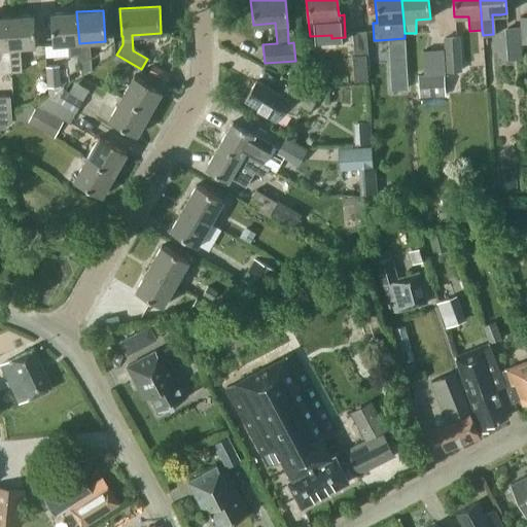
[(79,57),(79,43),(76,11),(50,13),(53,44),(68,43),(69,58),(79,57)]
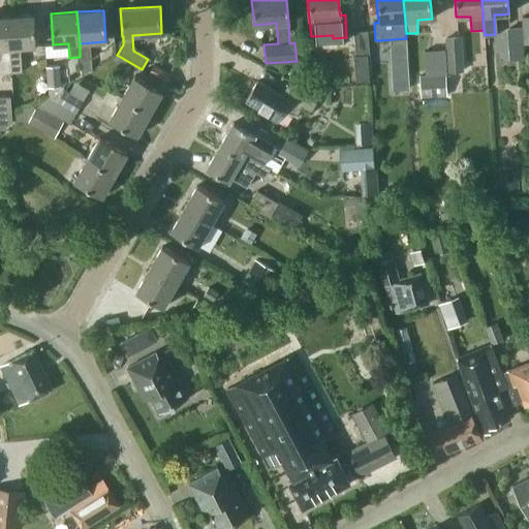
[(7,17),(9,48),(35,45),(33,14),(7,17)]
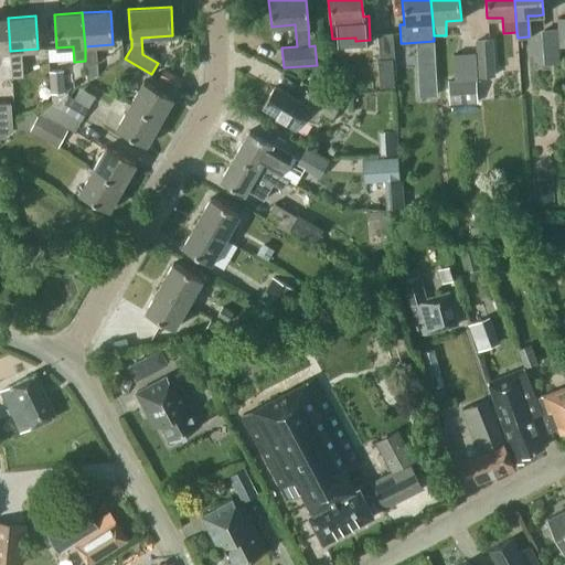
[(0,80),(11,80),(10,51),(8,18),(0,18),(0,80)]
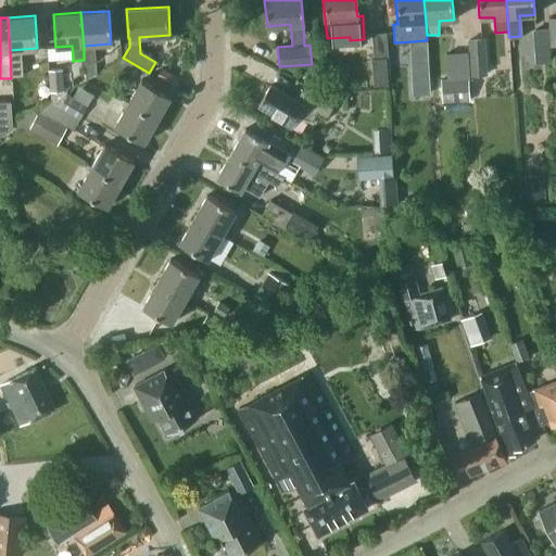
[(548,28),(532,29),(534,65),(551,64),(550,47),(548,28)]
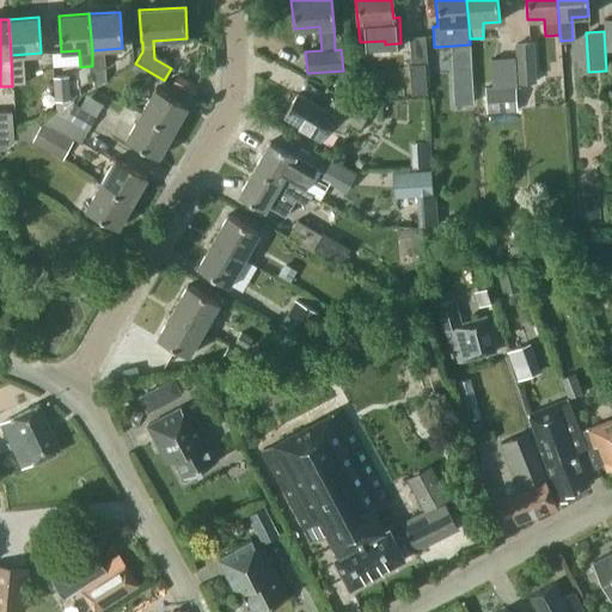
[(427,66),(424,36),(409,37),(411,63),(409,65),(411,95),(426,92),(423,66),(427,66)]
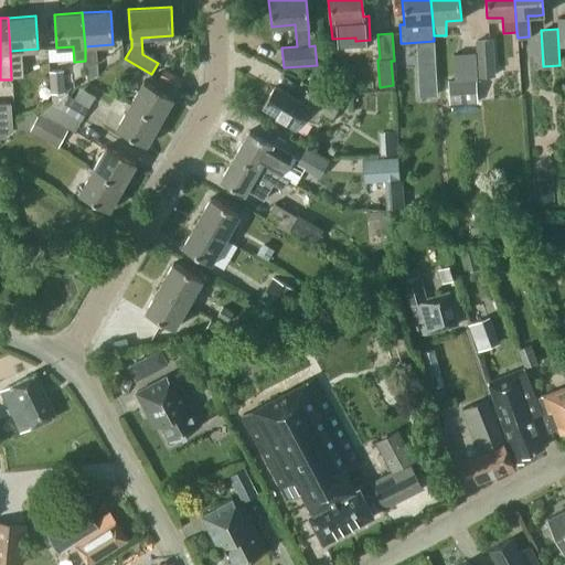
[(491,76),(490,41),(475,42),(477,77),(491,76)]
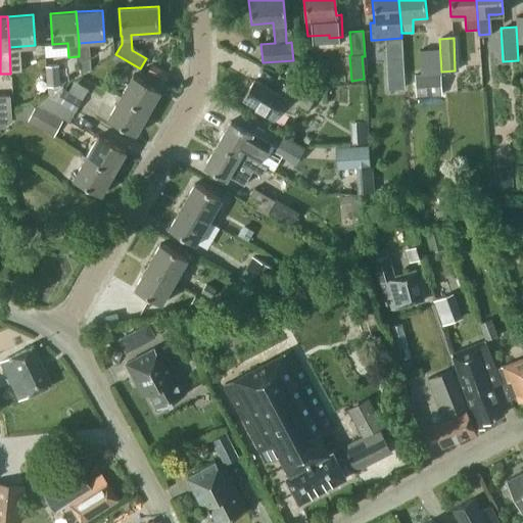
[(89,58),(81,58),(82,75),(90,69),(89,58)]
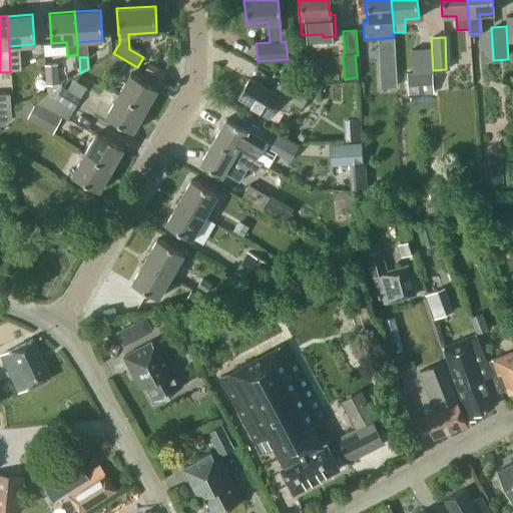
[(149,63),(144,72),(160,80),(164,72),(163,71),(149,63)]
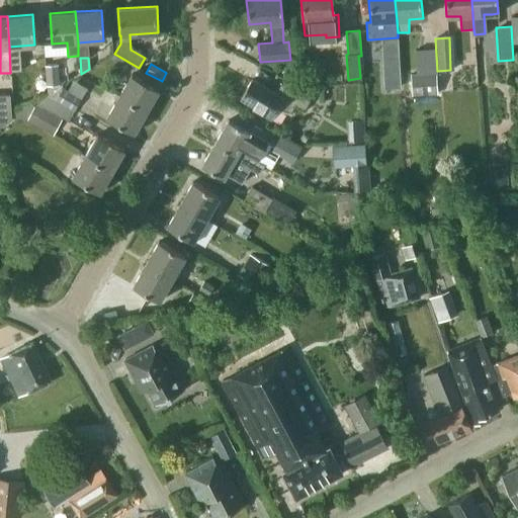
[(60,85),(59,65),(45,66),(46,86),(60,85)]
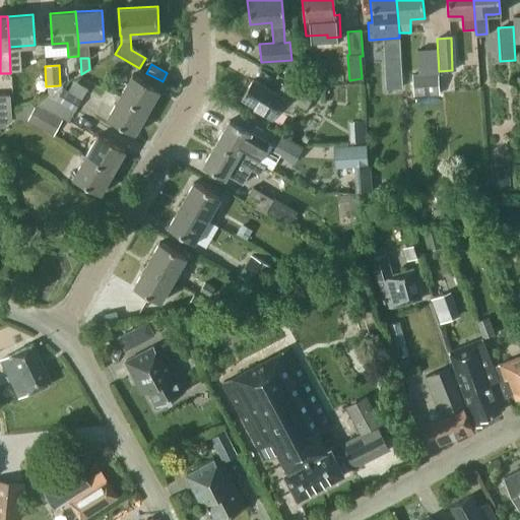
[(439,95),(437,73),(412,74),(413,96),(439,95)]
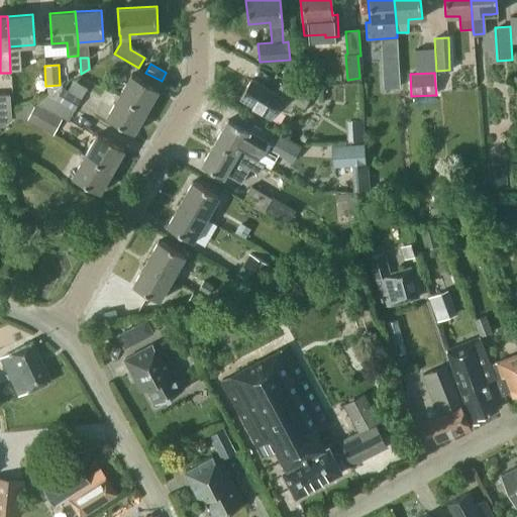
[(131,75),(118,96),(145,111),(159,90),(131,75)]
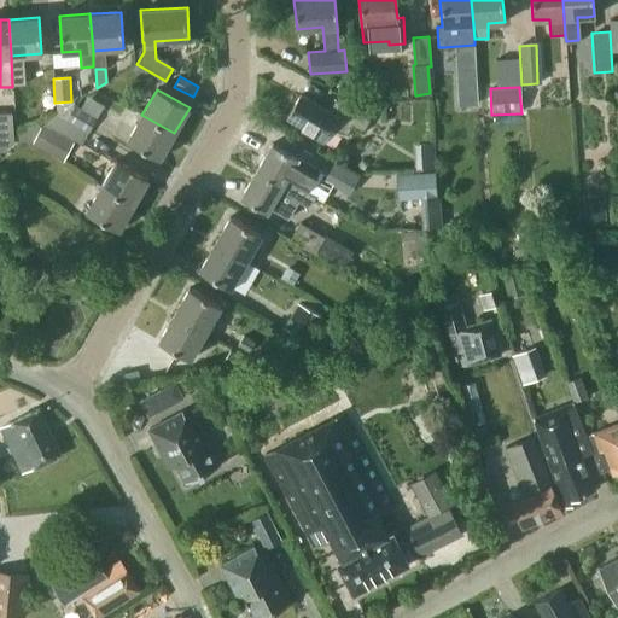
[(347,135),(351,127),(362,133),(369,120),(336,99),(328,111),(299,94),(286,117),(302,127),(299,129),(324,143),(331,130),(347,135)]
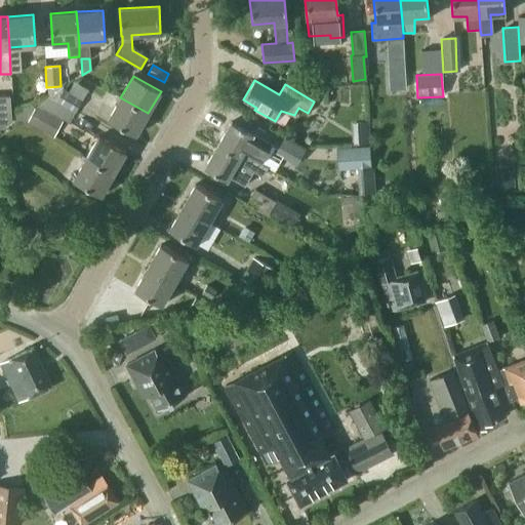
[(312,95),(323,95),(323,87),(311,88),(312,95)]
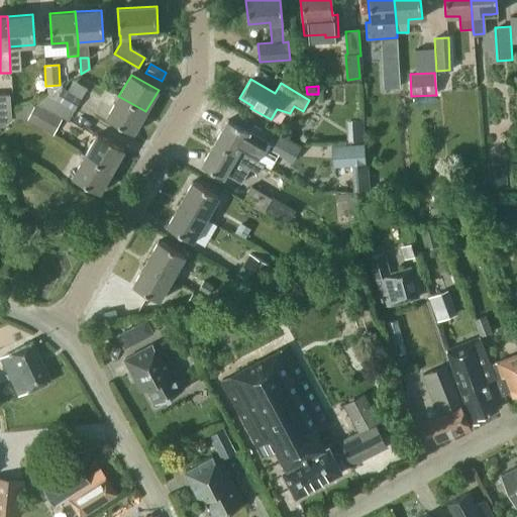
[(63,89),(56,101),(74,111),(81,99),(67,91),(63,89)]
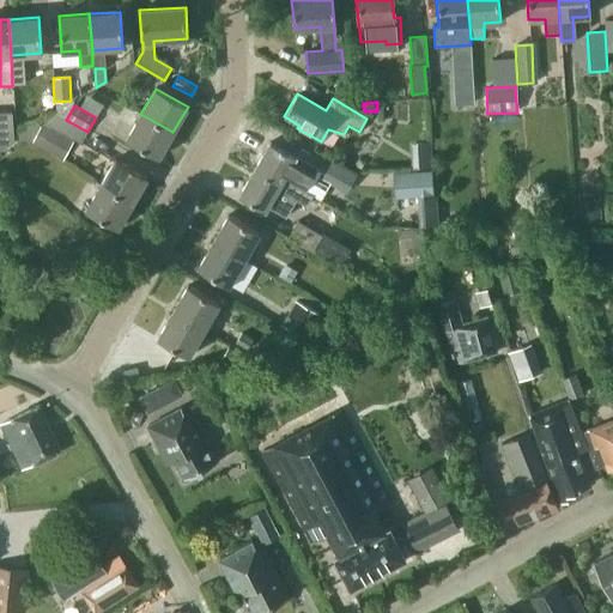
[(12,113),(0,113),(0,150),(13,141),(12,113)]
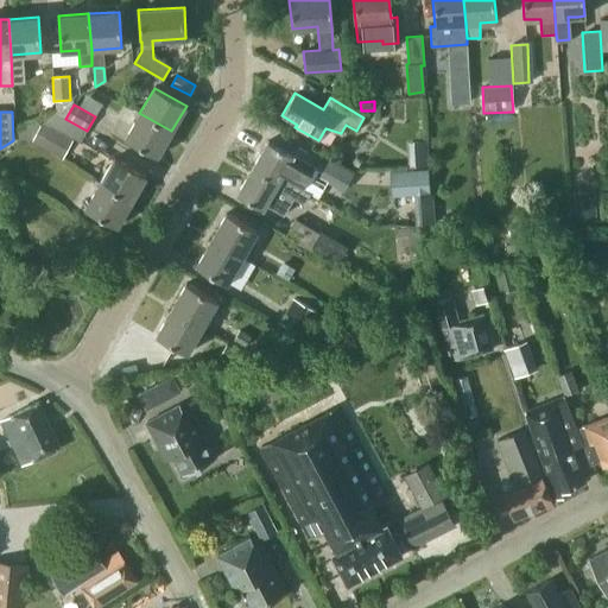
[(157,157),(171,131),(139,113),(125,138),(157,157)]
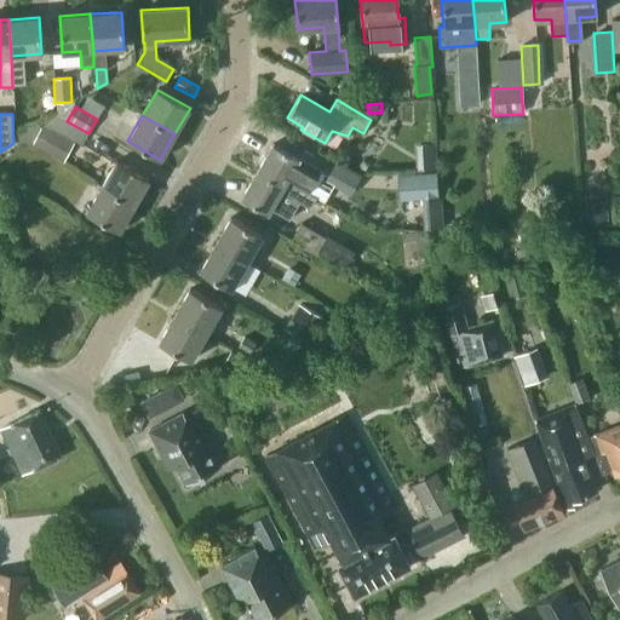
[(50,155),(61,136),(40,125),(16,136),(17,148),(23,142),(30,147),(32,145),(50,155)]
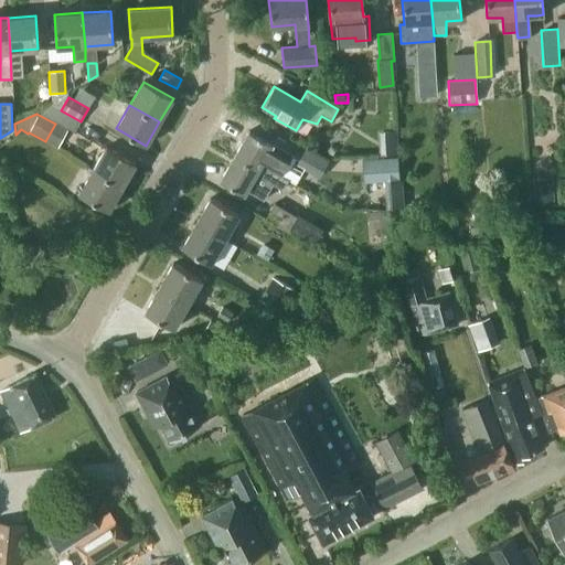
[(386,151),(404,150),(403,128),(385,129),(386,151)]
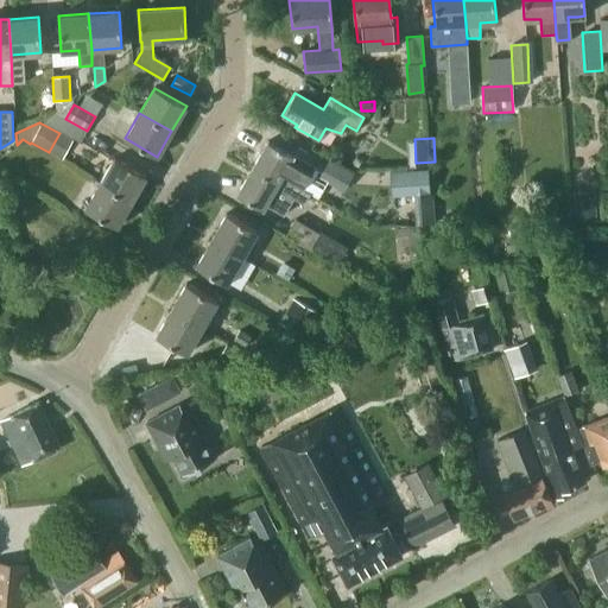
[(267,141),(252,168),(278,183),(280,178),(280,177),(299,188),(308,172),(314,162),(296,151),(293,156),(267,141)]
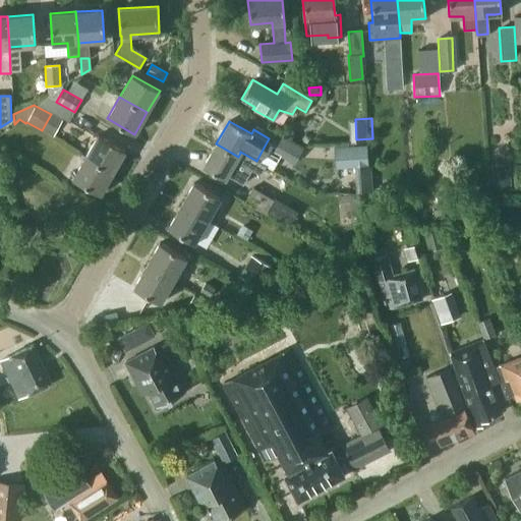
[(85,157),(113,172),(125,151),(98,135),(85,157)]
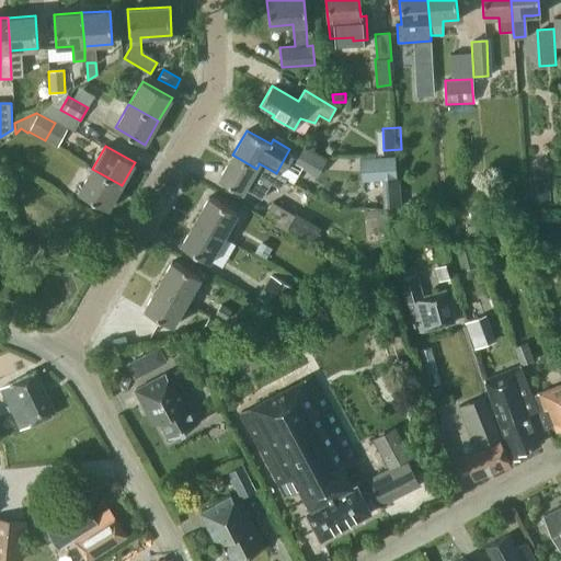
[(327,159),(305,146),(296,161),(318,174),(327,159)]
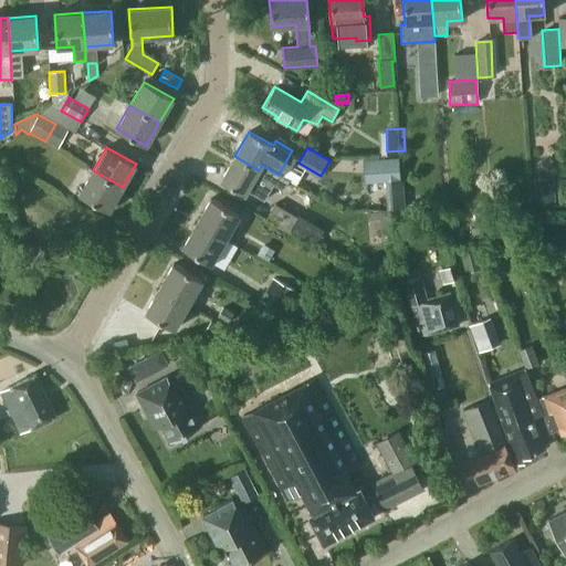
[(259,170),(234,156),(220,181),(244,195),(245,191),(262,201),(272,184),(282,190),(287,180),(279,175),(261,165),(261,166),(259,170)]
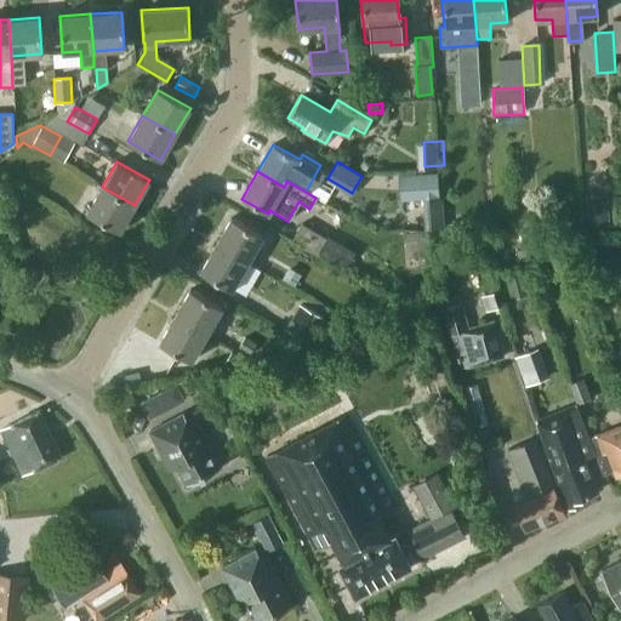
[(135,205),(102,187),(86,212),(119,232),(135,205)]
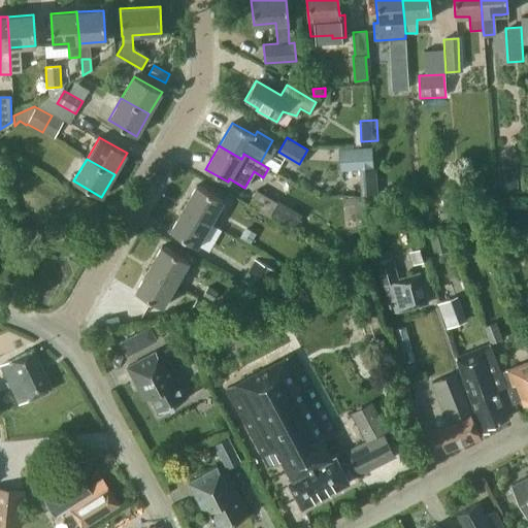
[(376,191),(374,163),(358,164),(359,192),(376,191)]
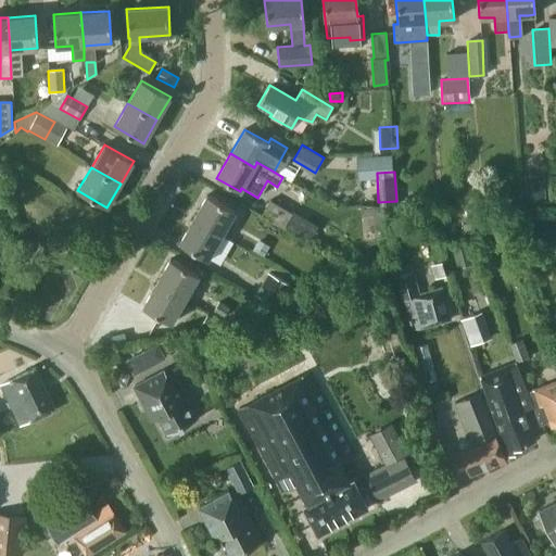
[(525,177),(527,201),(545,200),(544,176),(525,177)]
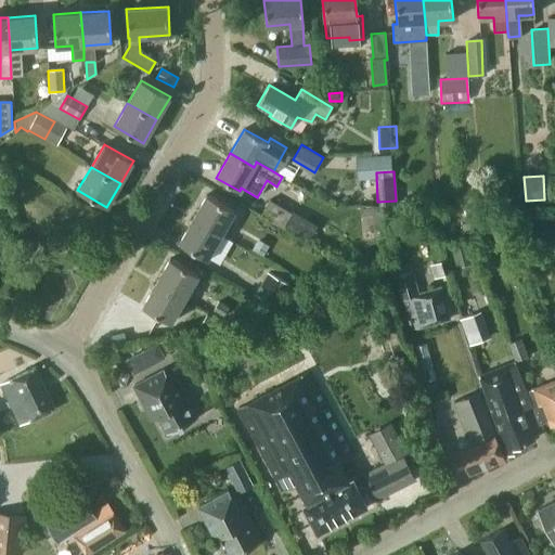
[(206,194),(192,219),(220,235),(234,210),(206,194)]
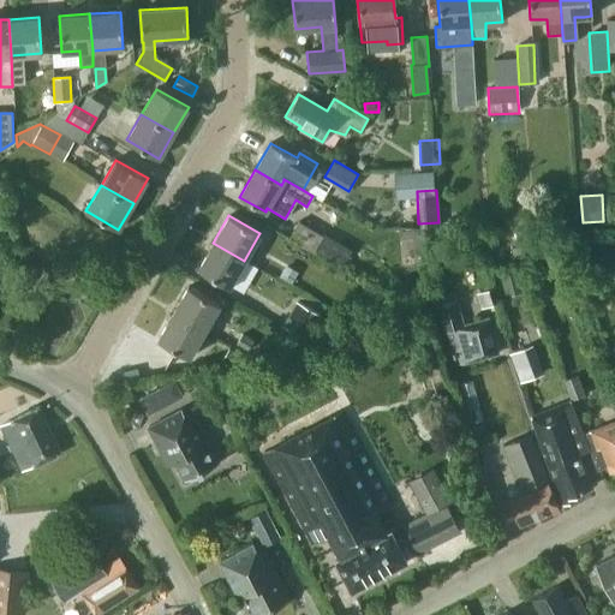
[(299,221),(290,237),(314,251),(323,237),(299,221)]
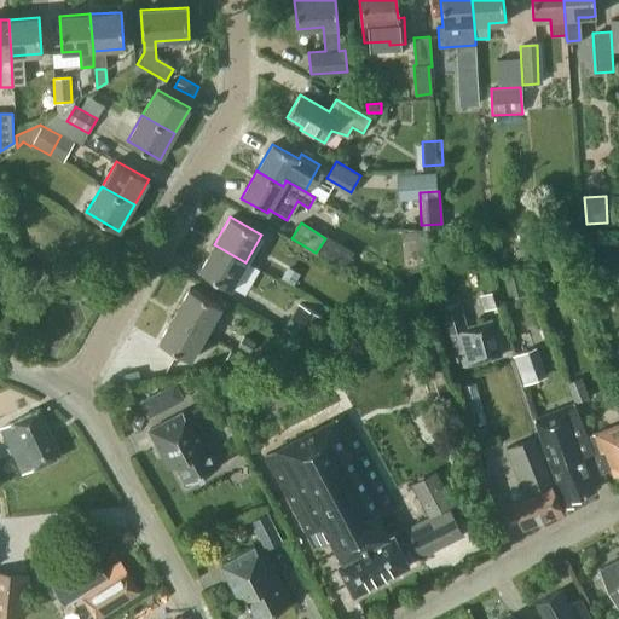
[(433,229),(411,230),(412,254),(434,253),(433,229)]
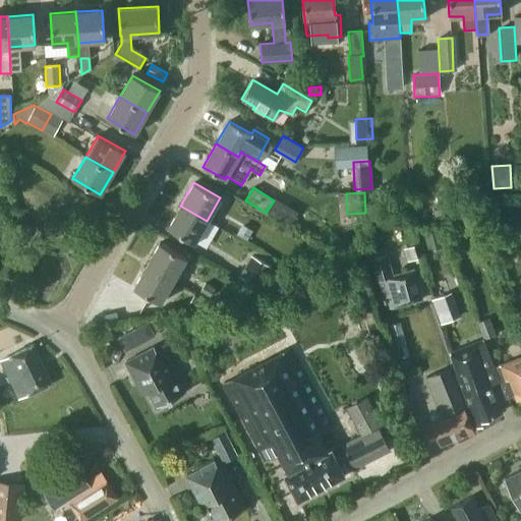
[(207,221),(180,206),(167,228),(194,243),(207,221)]
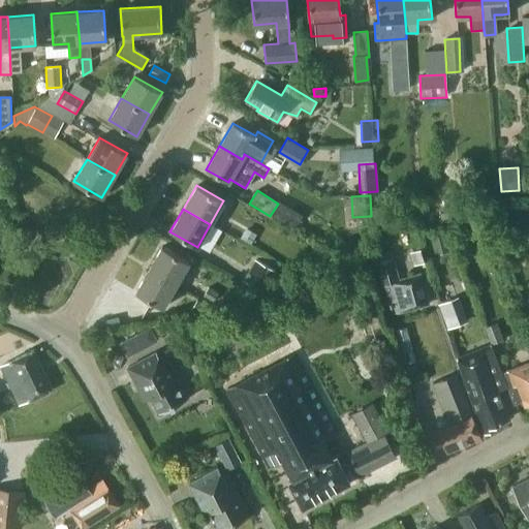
[(390,225),(399,223),(397,214),(387,216),(390,225)]
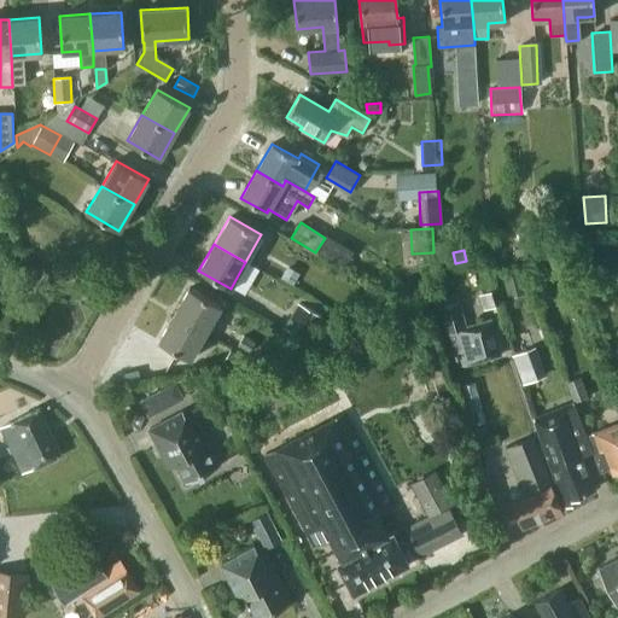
[(293,285),(299,273),(287,266),(280,278),(293,285)]
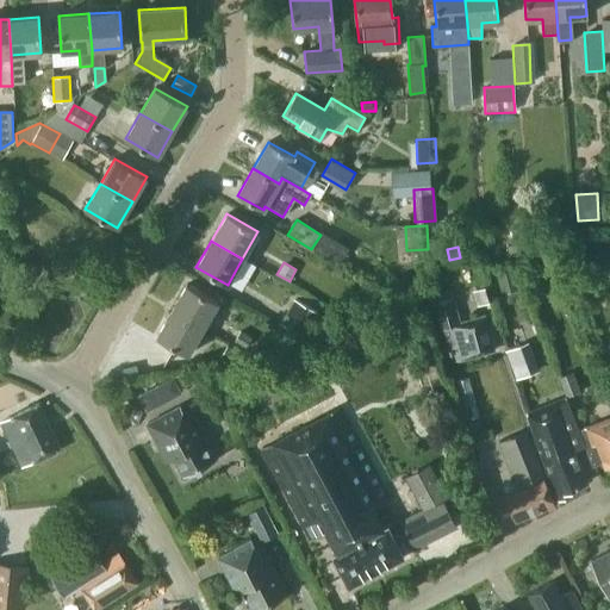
[(548,281),(545,287),(547,293),(552,297),(558,296),(561,290),(560,284),(555,280),(548,281)]
